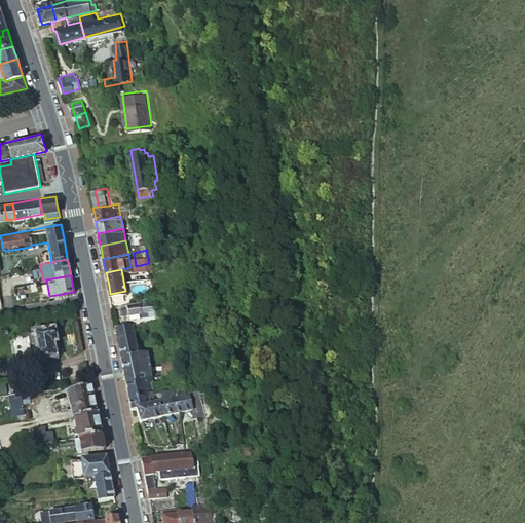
[(156,298),(129,303),(130,312),(150,308),(151,313),(159,312),(156,298)]
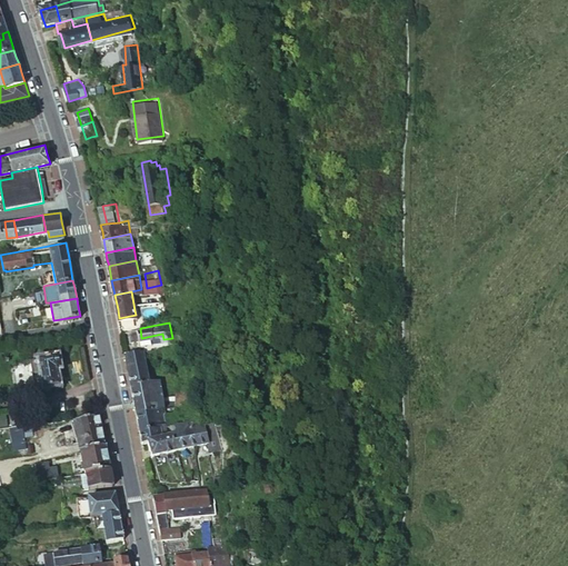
[(138,409),(142,429),(166,426),(170,425),(176,424),(182,423),(178,407),(167,409),(158,363),(147,365),(145,349),(126,353),(127,357),(129,367),(133,390),(138,409)]
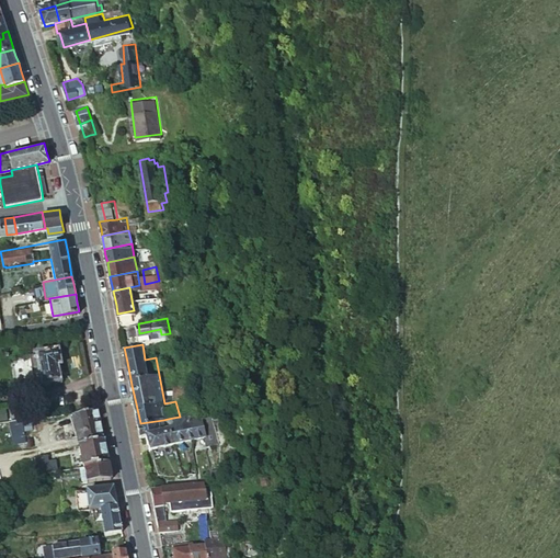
[(31,354),(35,382),(58,377),(56,362),(60,361),(58,350),(31,354)]
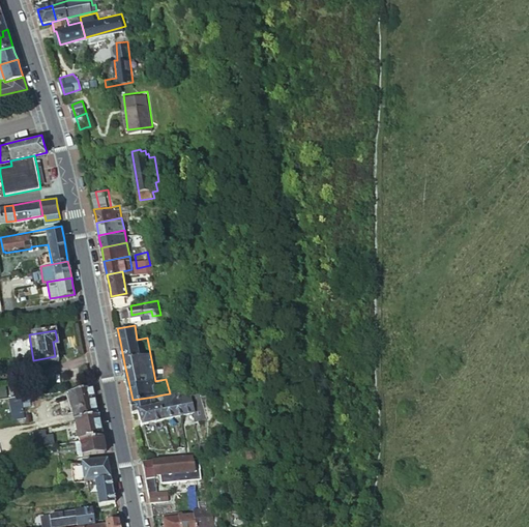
[(94,396),(92,384),(69,388),(67,389),(70,409),(74,410),(76,417),(98,413),(96,404),(94,396)]
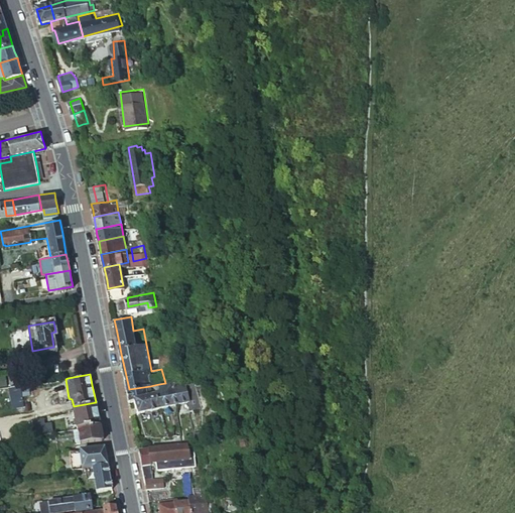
[(202,395),(197,377),(188,378),(194,397),(202,395)]
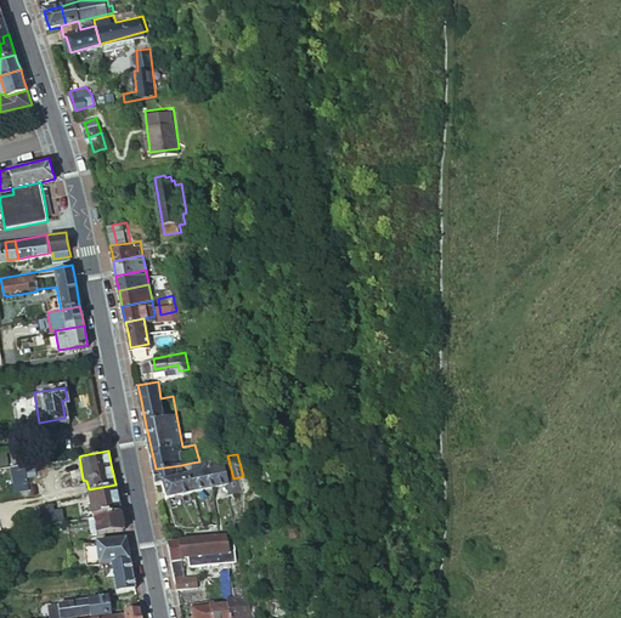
[(230,478),(224,457),(210,459),(213,468),(216,482),(230,478)]
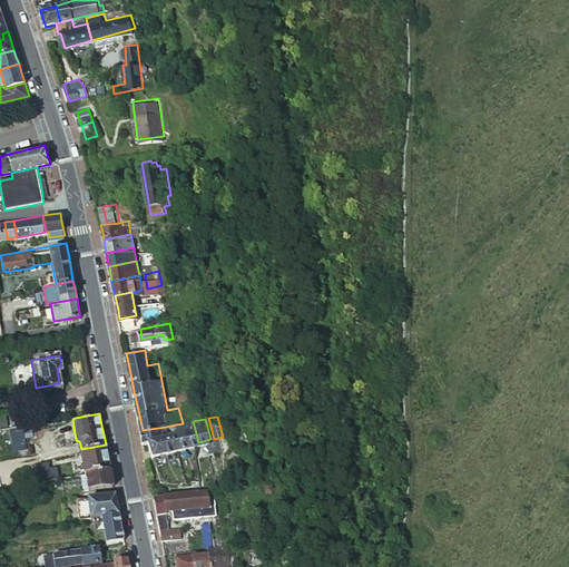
[(172,433),(176,449),(186,446),(183,431),(195,429),(193,421),(183,423),(176,424),(177,432),(172,433)]
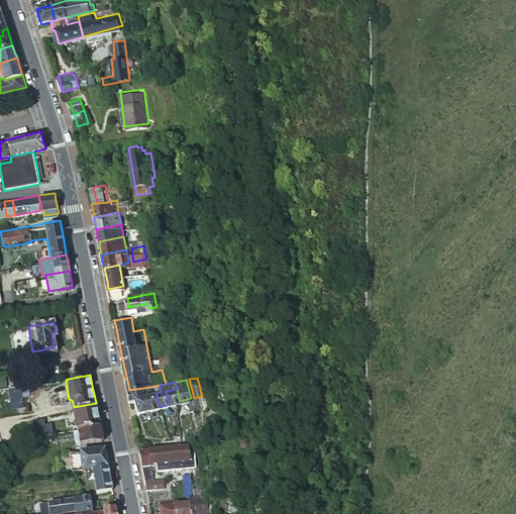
[(12,387),(16,405),(22,404),(19,386),(12,387)]
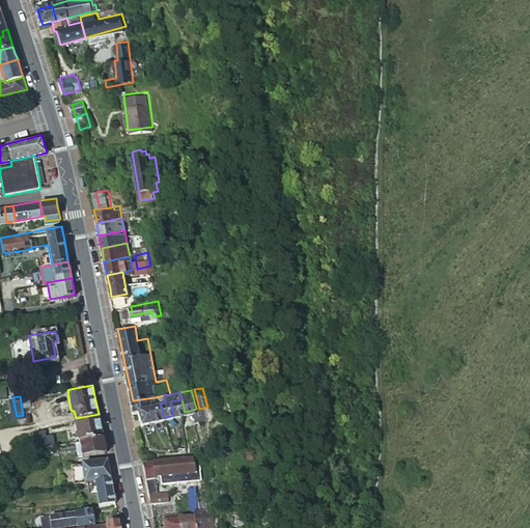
[(133,405),(135,411),(138,410),(150,407),(156,405),(155,397),(133,400),(133,405)]
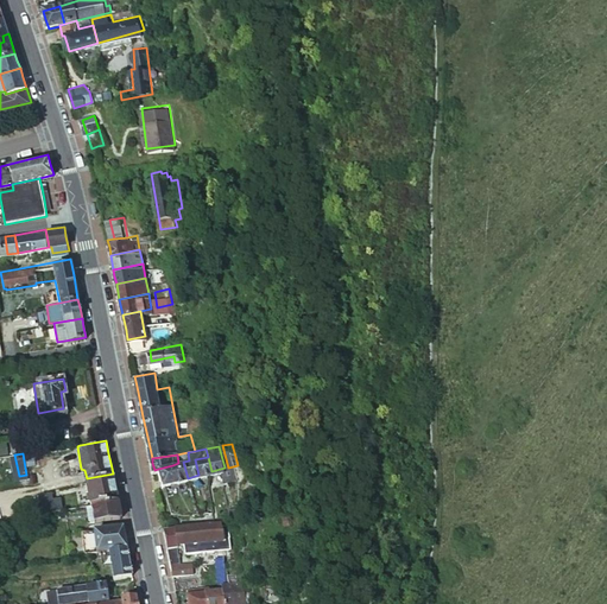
[(184,479),(188,478),(183,462),(178,463),(172,465),(176,481),(176,482),(184,479)]
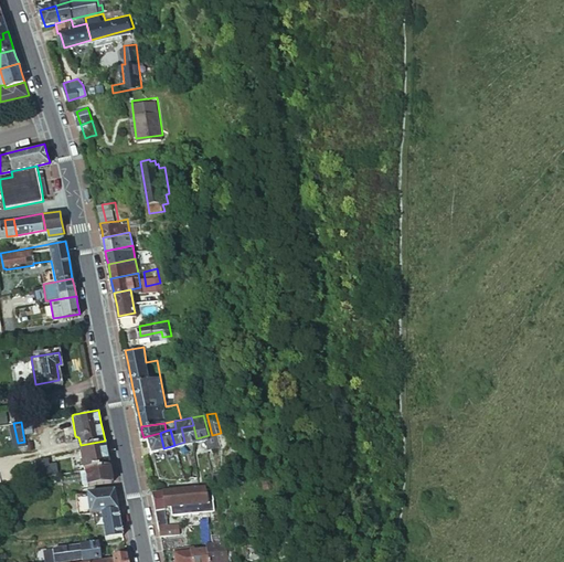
[(160,433),(147,436),(152,452),(163,448),(163,447),(160,433)]
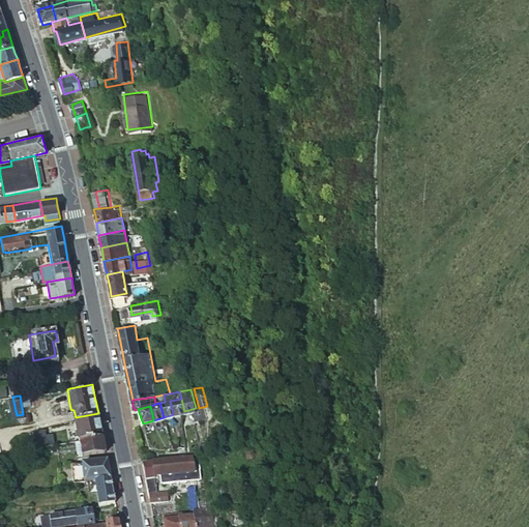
[(201,416),(209,413),(207,406),(199,408),(200,414),(201,416)]
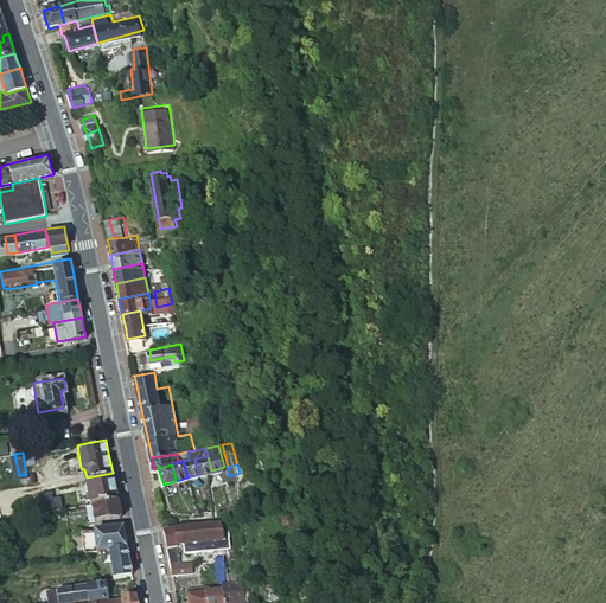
[(114,481),(113,473),(87,478),(91,502),(117,498),(114,481)]
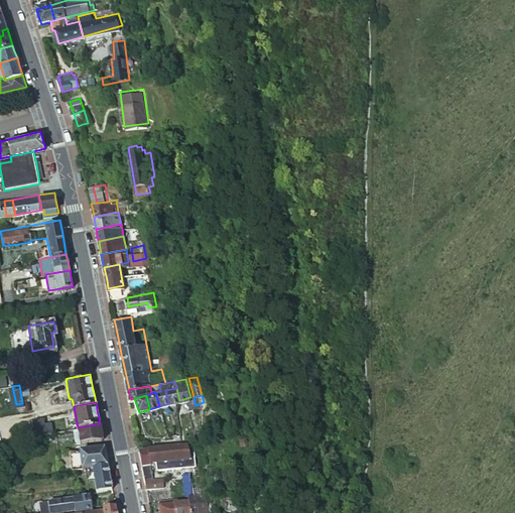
[(38,434),(52,431),(50,419),(46,420),(45,415),(35,416),(38,434)]
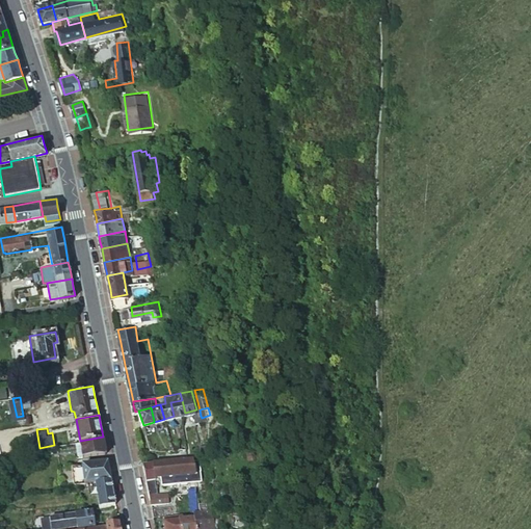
[(17,442),(19,452),(37,448),(35,432),(19,435),(20,442),(17,442)]
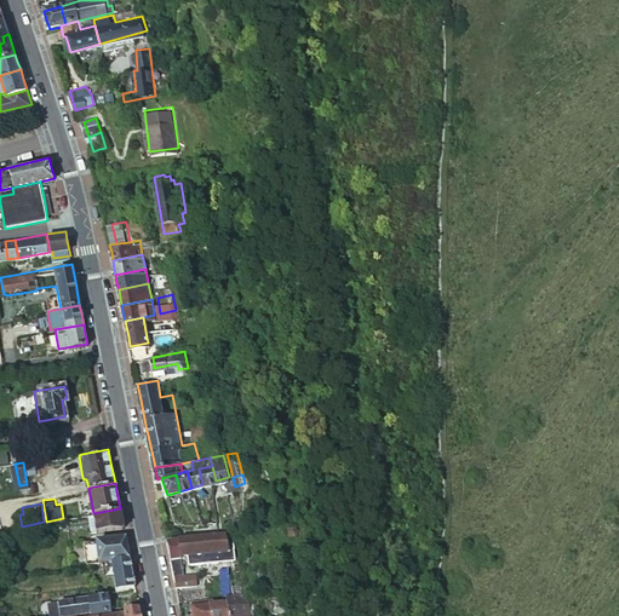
[(93,513),(97,531),(124,527),(121,517),(120,508),(93,513)]
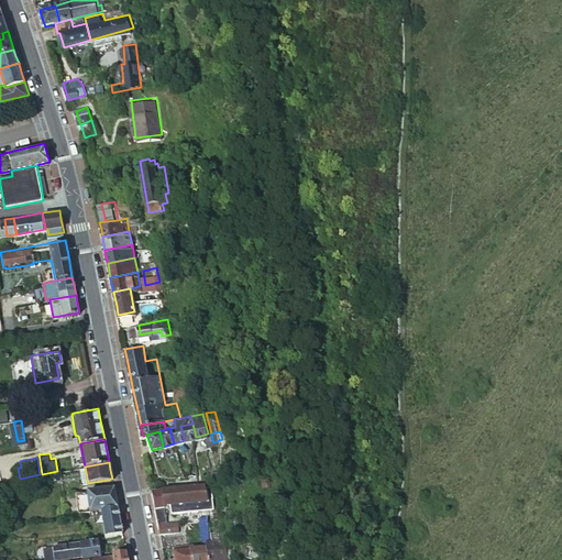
[(169,484),(165,485),(165,486),(163,487),(166,503),(172,502),(173,507),(188,505),(187,500),(208,495),(207,483),(206,480),(169,486),(169,484)]
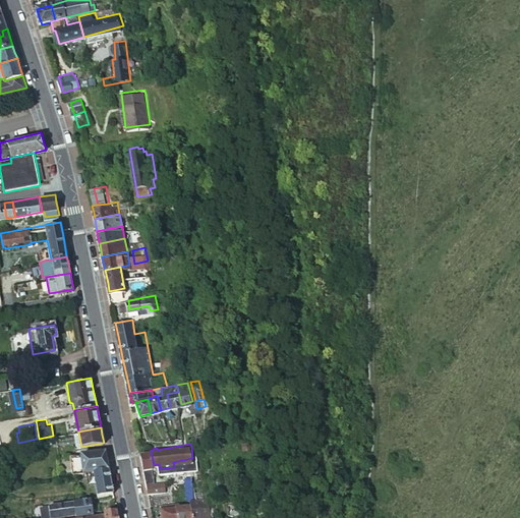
[(199,446),(191,447),(192,458),(201,457),(199,446)]
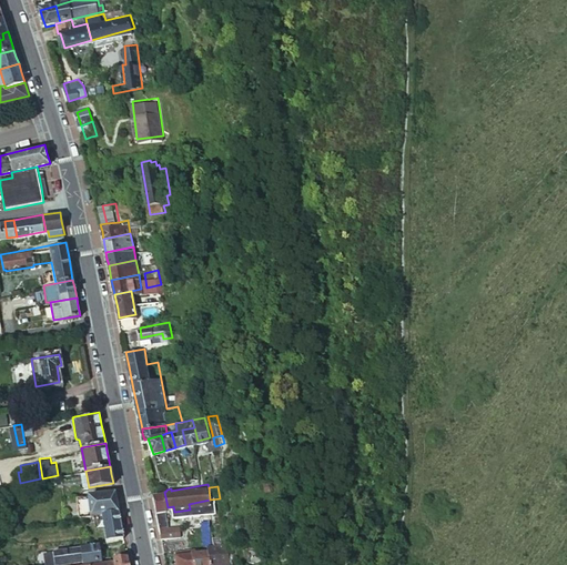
[(115,496),(114,488),(89,494),(93,514),(118,510),(115,496)]
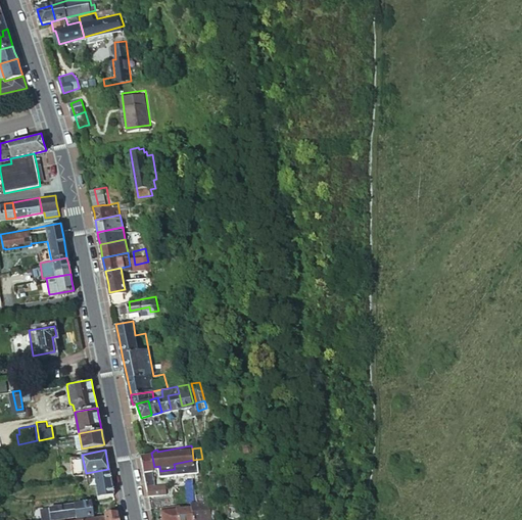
[(141,454),(143,462),(144,467),(145,472),(154,470),(153,467),(154,467),(151,453),(141,454)]
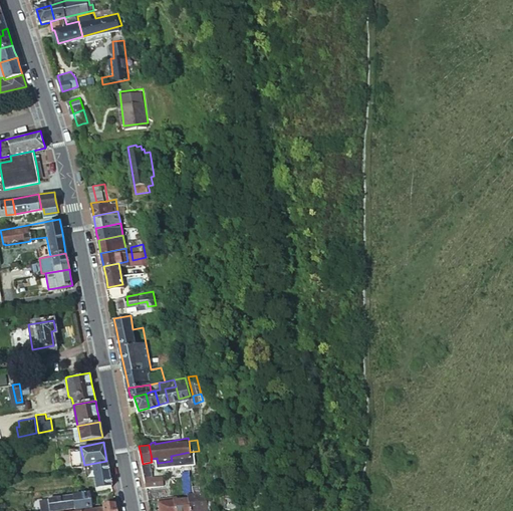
[(107,466),(106,461),(84,465),(83,465),(84,475),(94,473),(96,486),(97,486),(110,483),(109,479),(107,466)]
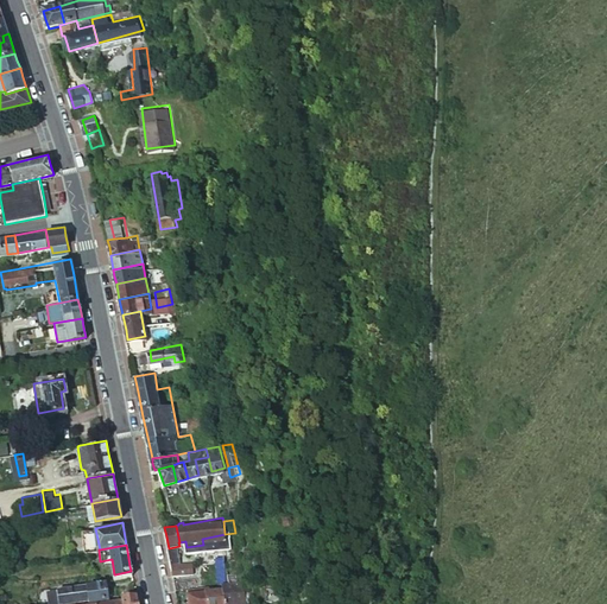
[(181,555),(179,546),(169,548),(170,557),(181,555)]
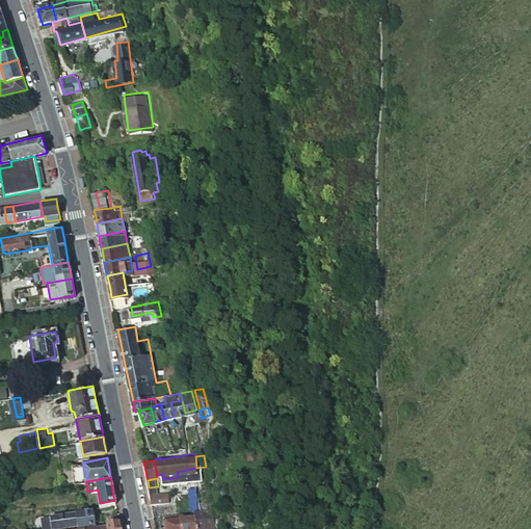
[(149,487),(152,502),(170,499),(169,490),(160,492),(158,486),(149,487)]
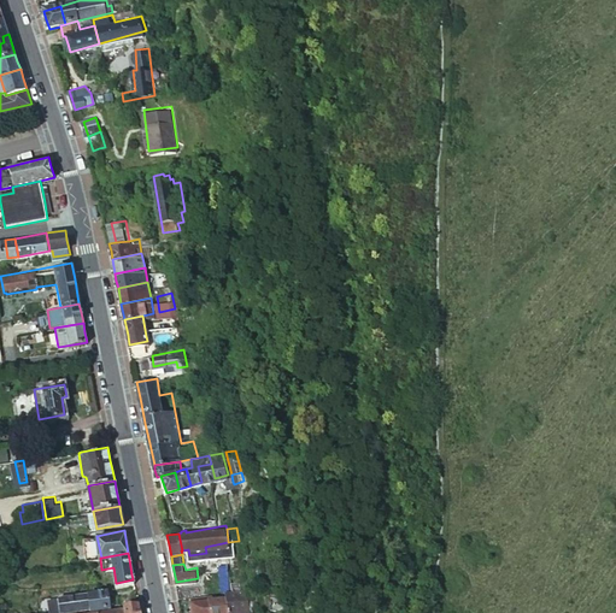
[(223,590),(226,590),(234,589),(233,564),(222,564),(223,590)]
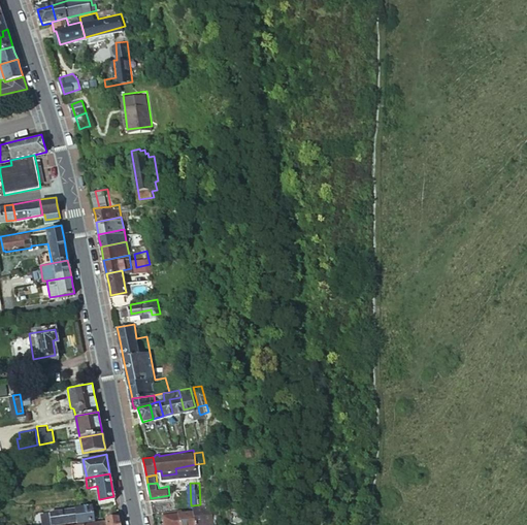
[(152,502),(154,512),(174,507),(172,498),(152,502)]
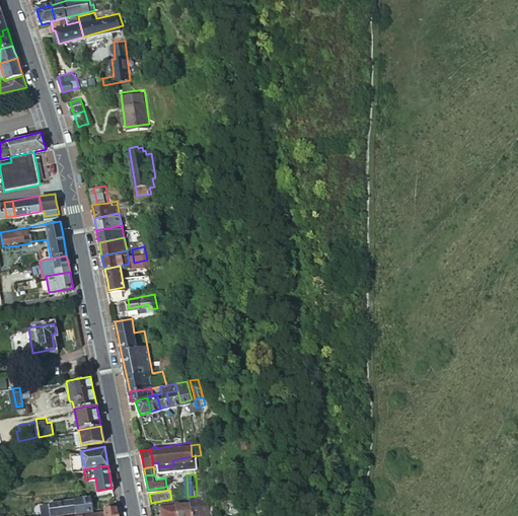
[(49,502),(51,513),(75,509),(76,512),(91,509),(89,494),(49,502)]
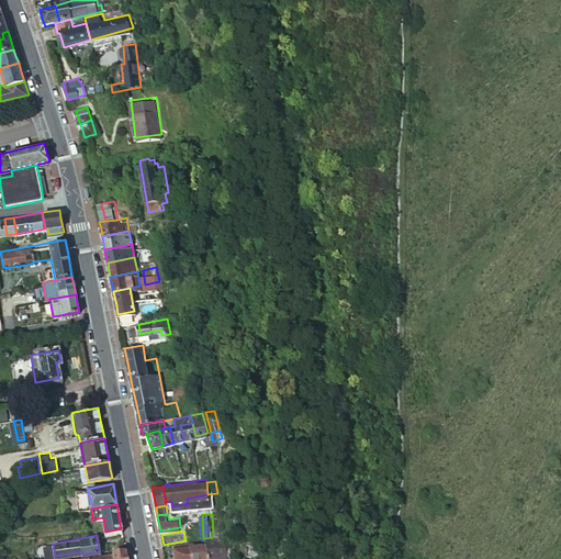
[(229,558),(228,554),(226,536),(226,535),(213,537),(205,538),(205,543),(209,558),(221,556),(221,558),(229,558)]
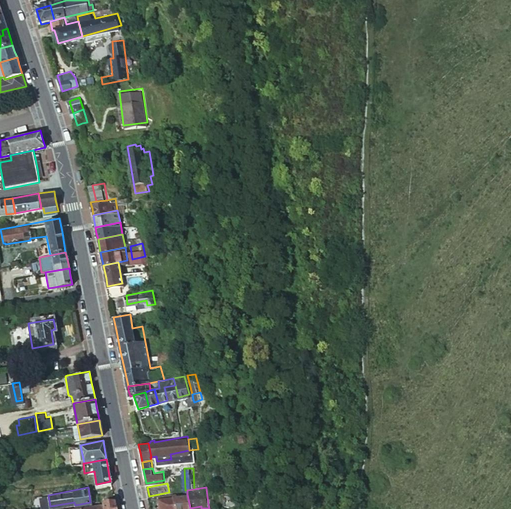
[(175,508),(174,497),(173,493),(158,496),(160,508),(175,508)]
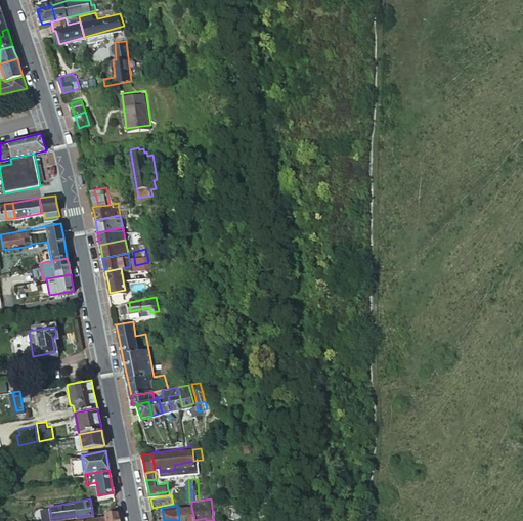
[(178,509),(179,520),(188,520),(194,520),(191,506),(178,509)]
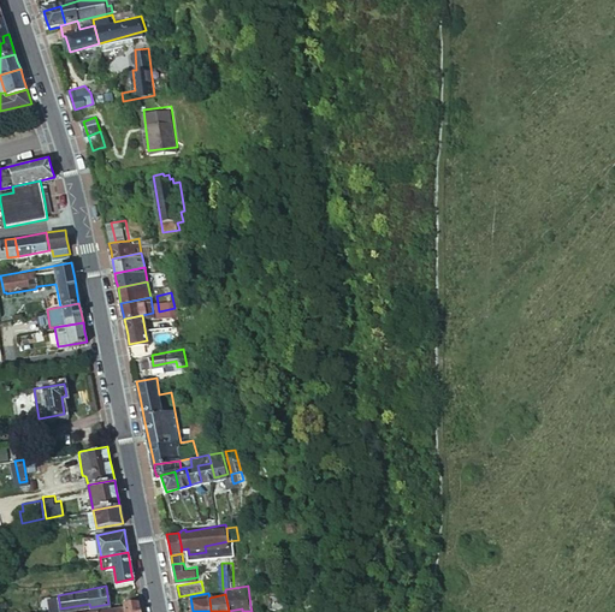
[(139,611),(139,605),(137,600),(123,604),(124,611),(139,611)]
